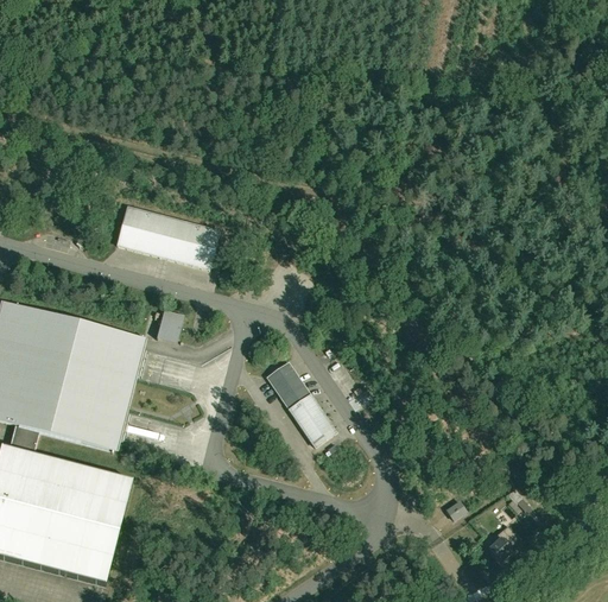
[(128,204),(118,242),(209,267),(220,228),(128,204)]
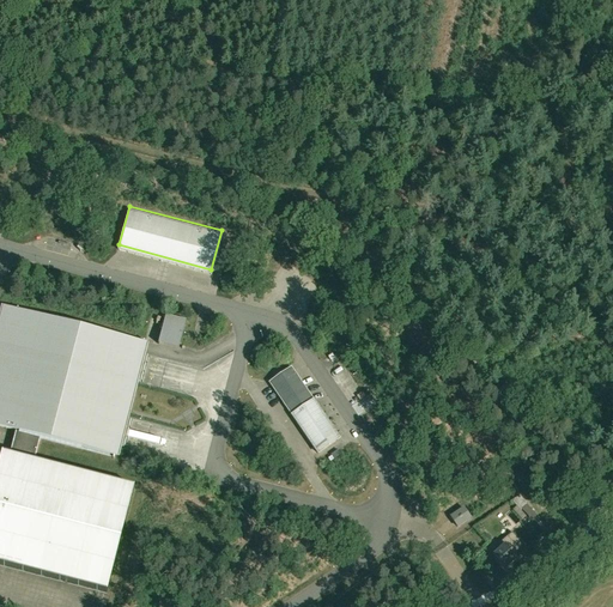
[(134,389),(132,384),(144,335),(143,338),(18,305),(18,303),(17,302),(0,368),(0,420),(16,425),(10,449),(2,448),(0,454),(0,558),(107,587),(134,481),(34,456),(41,431),(114,450),(113,453),(114,454),(127,404),(131,401),(134,389)]
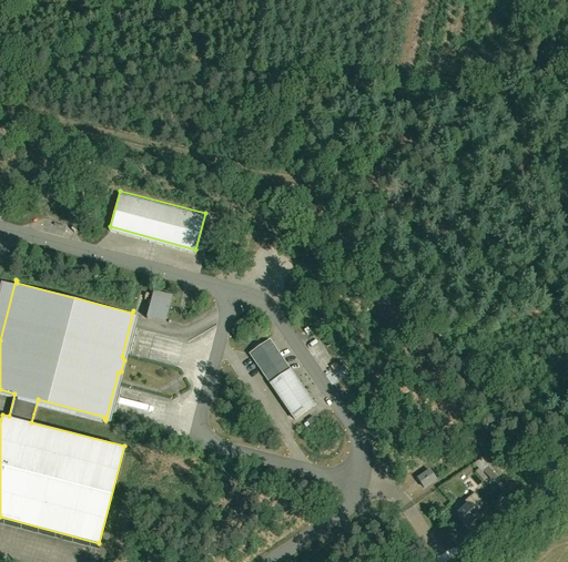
[(151,315),(171,317),(172,290),(153,289),(151,315)]
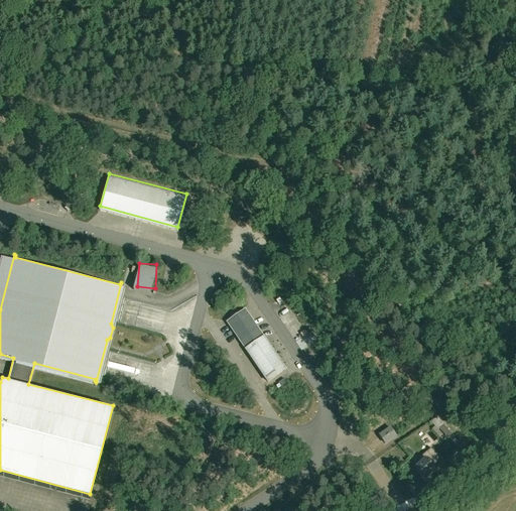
[(245,305),(227,317),(268,377),(285,365),(245,305)]
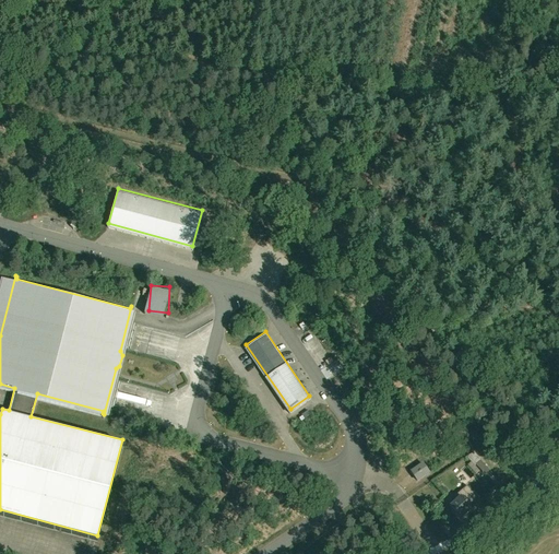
[(334,362),(326,375),(339,381),(346,368),(334,362)]
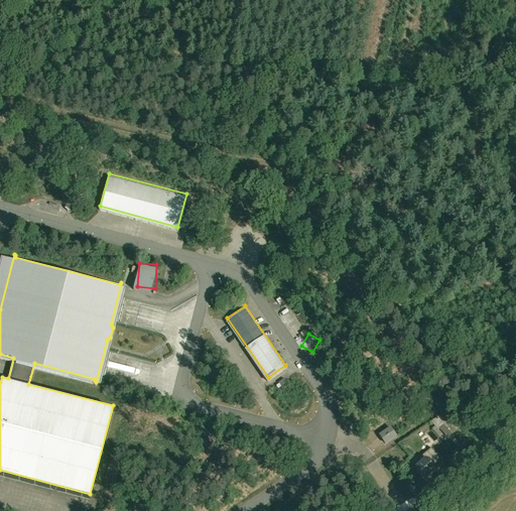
[(168,347),(160,349),(162,357),(170,355),(168,347)]
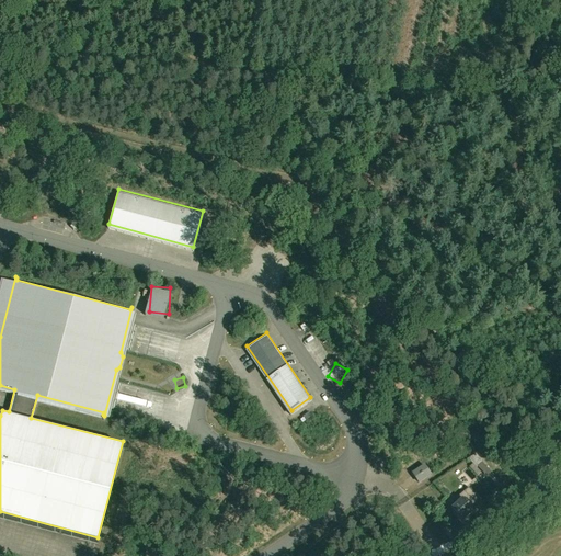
[(124,407),(139,411),(146,392),(130,387),(124,407)]
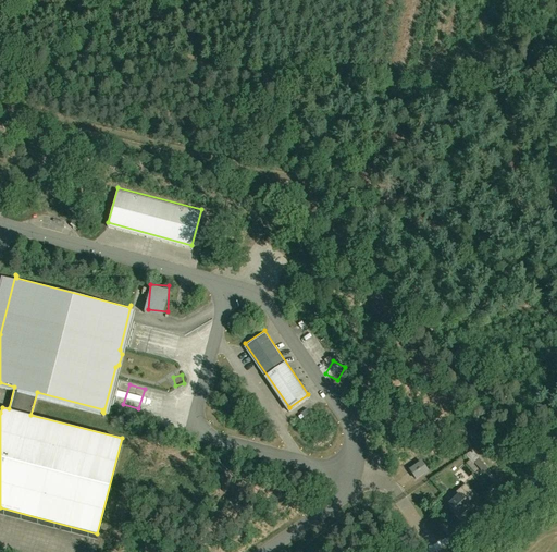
[(421,457),(409,465),(416,474),(428,466),(421,457)]
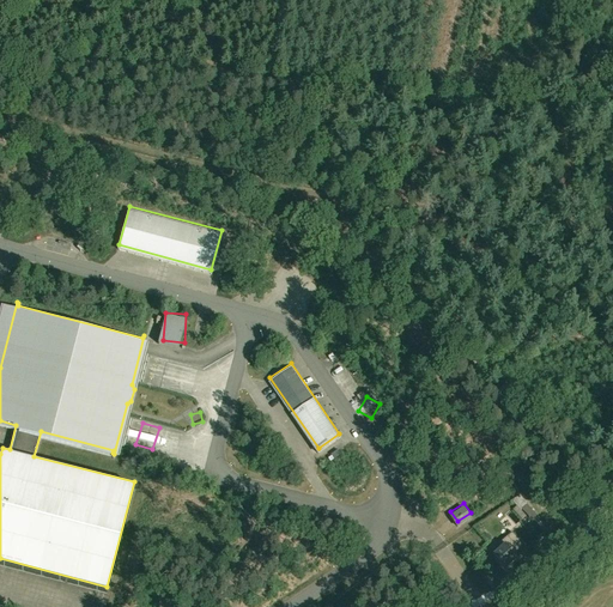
[(520,516),(515,520),(523,528),(528,524),(520,516)]
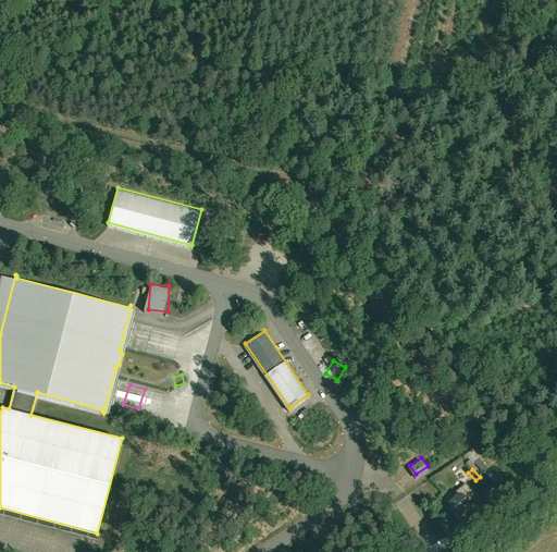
[(470,503),(466,498),(477,490),(466,478),(454,489),(456,491),(448,498),(459,512),(470,503)]
